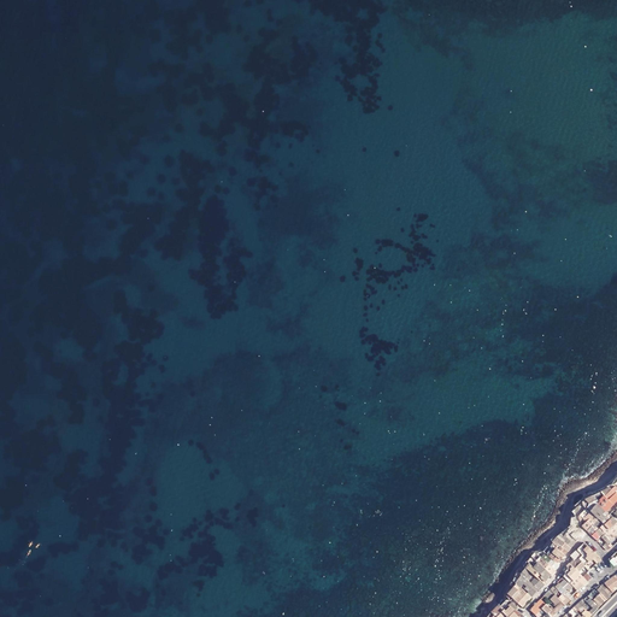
[(612,489),(610,487),(586,499),(591,504),(595,501),(599,504),(606,497),(615,505),(616,503),(616,493),(612,489)]
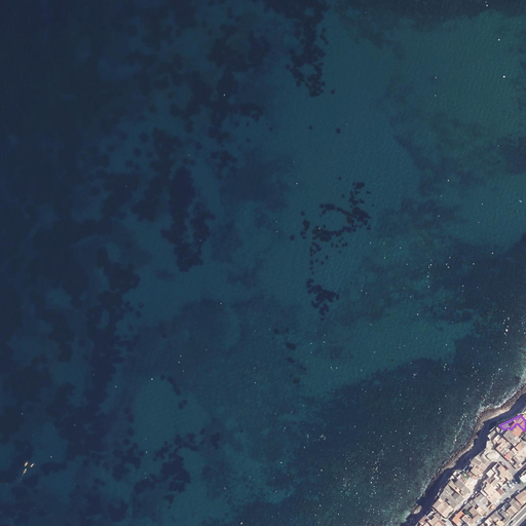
[(517,423),(511,429),(518,438),(524,430),(517,423)]
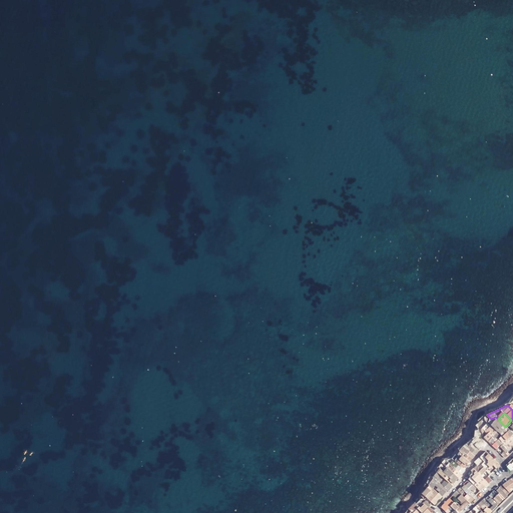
[(489,422),(491,425),(498,431),(501,434),(503,432),(500,429),(501,428),(504,430),(506,428),(505,427),(498,419),(495,417),(491,419),(491,420),(489,422)]
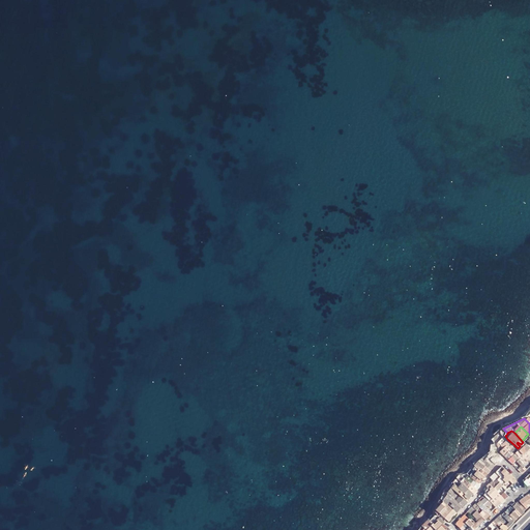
[(504,437),(499,442),(502,446),(504,448),(507,445),(511,448),(514,445),(507,439),(505,436),(504,437)]
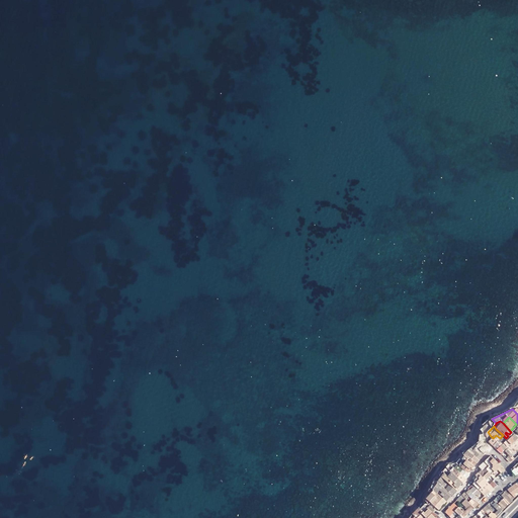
[(493,438),(489,441),(493,445),(500,438),(496,435),(493,438)]
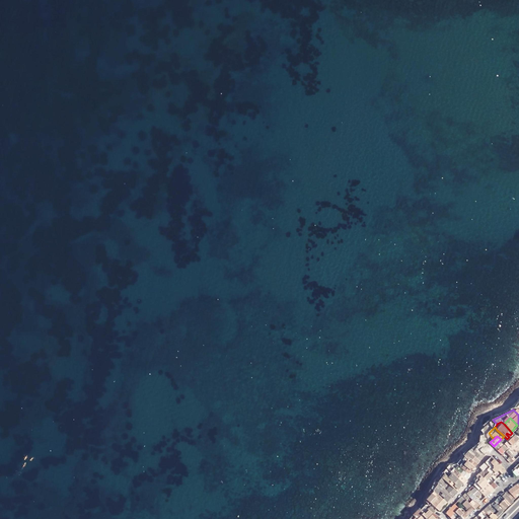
[(505,445),(498,450),(502,454),(506,451),(511,456),(512,457),(515,454),(506,444),(509,441),(507,439),(504,436),(501,439),(505,445)]
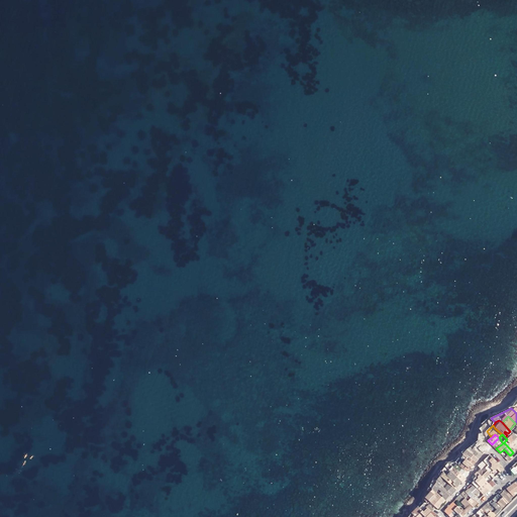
[(505,437),(507,439),(511,444),(514,441),(511,438),(507,435),(505,437)]
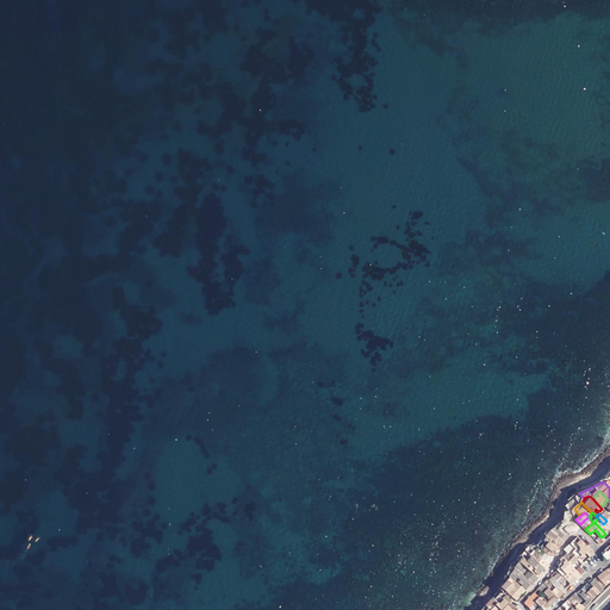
[(598,518),(595,522),(605,534),(609,530),(603,524),(598,518)]
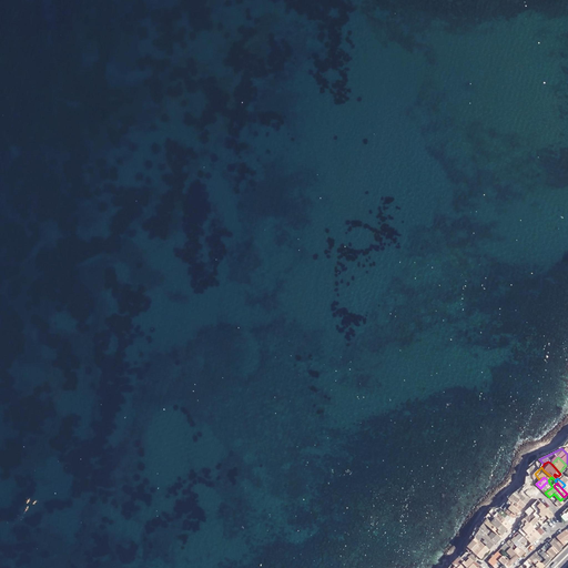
[(514,494),(519,499),(526,493),(529,489),(530,490),(534,487),(531,486),(526,484),(514,494)]
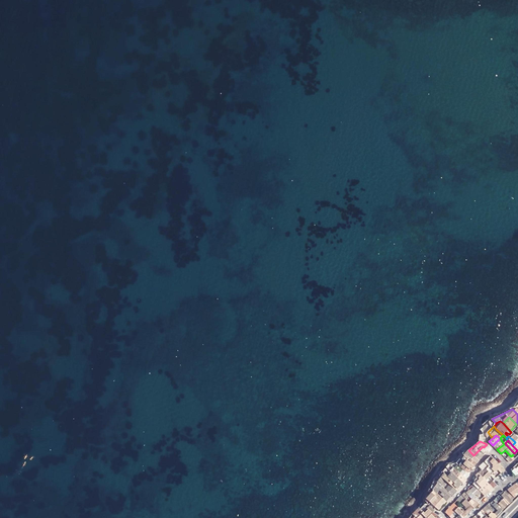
[(480,449),(485,454),(488,451),(484,447),(483,446),(480,449)]
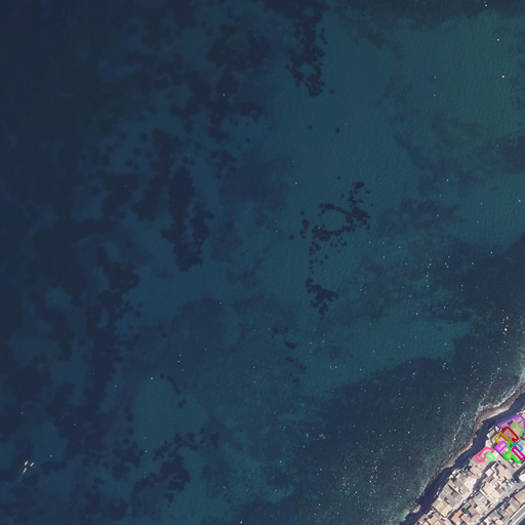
[(480,461),(487,467),(491,460),(486,455),(480,461)]
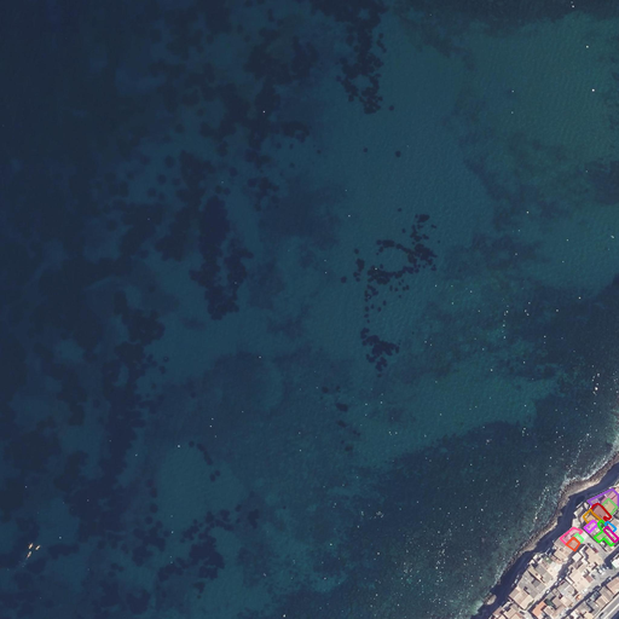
[(560,538),(555,543),(557,547),(559,545),(561,547),(571,554),(574,550),(566,544),(560,538)]
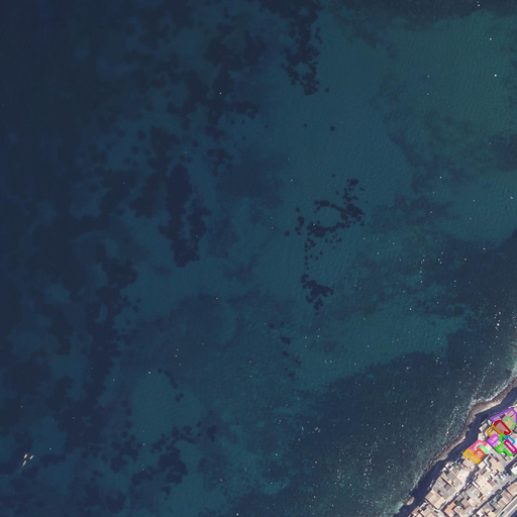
[(485,460),(489,464),(486,468),(492,474),(497,469),(501,472),(505,469),(499,463),(495,459),(490,455),(485,460)]
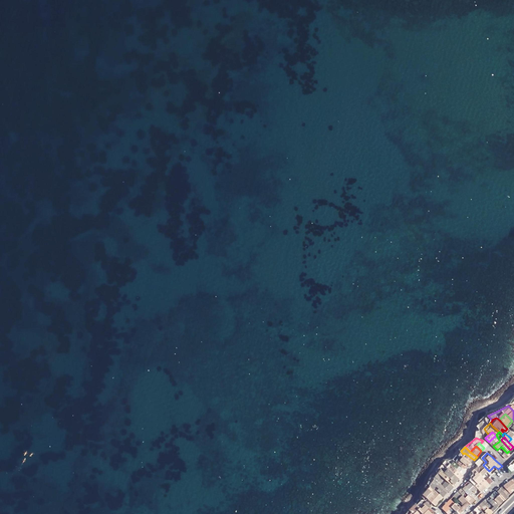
[(471,463),(474,460),(466,454),(463,457),(471,463)]
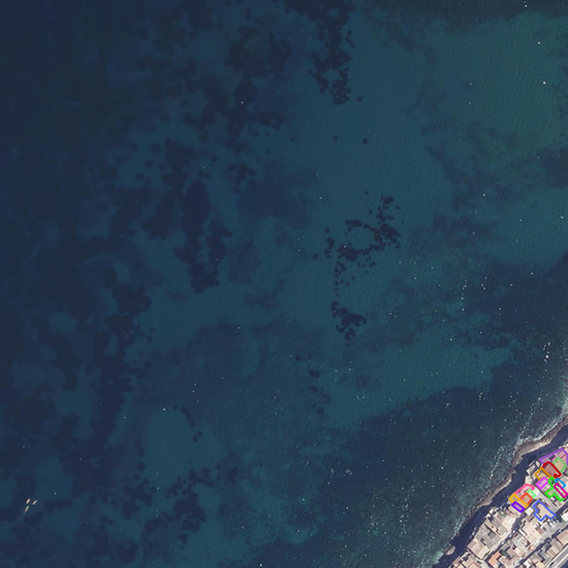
[(517,515),(520,511),(511,505),(509,509),(511,510),(517,515)]
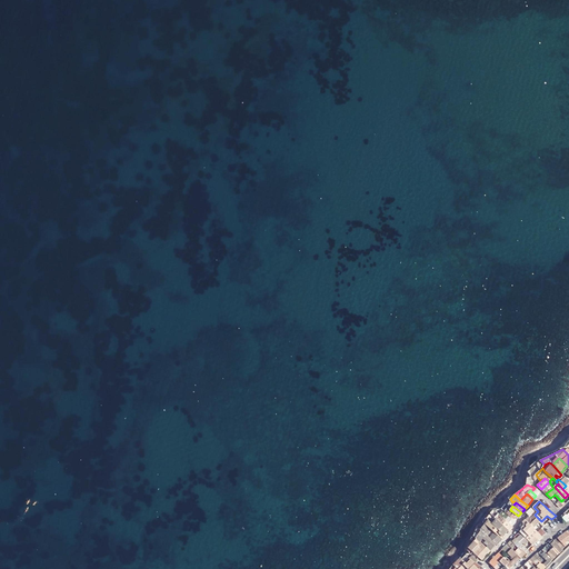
[(527,513),(529,516),(531,518),(535,515),(538,511),(533,507),(527,513)]
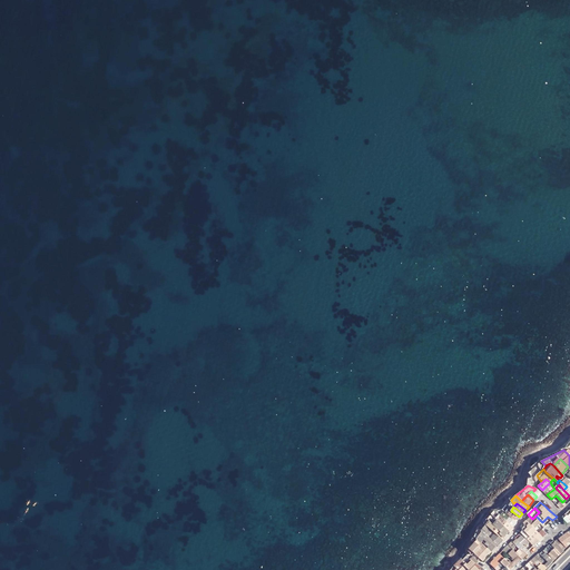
[(517,522),(514,521),(510,517),(504,511),(500,514),(513,527),(517,523),(517,522)]
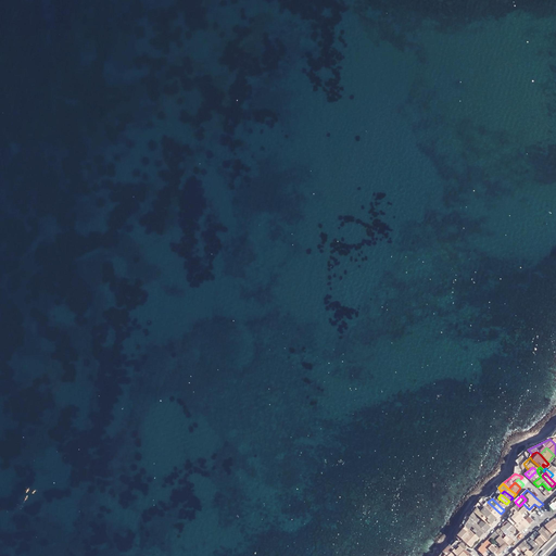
[(497,518),(501,514),(488,502),(484,506),(485,507),(497,518)]
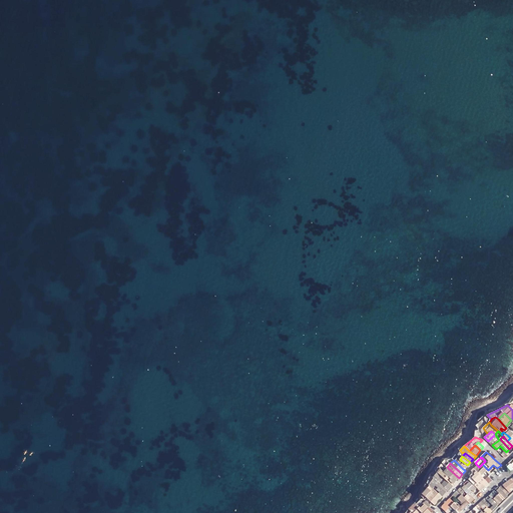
[(477,465),(474,469),(475,470),(482,477),(488,470),(482,464),(479,467),(477,465)]
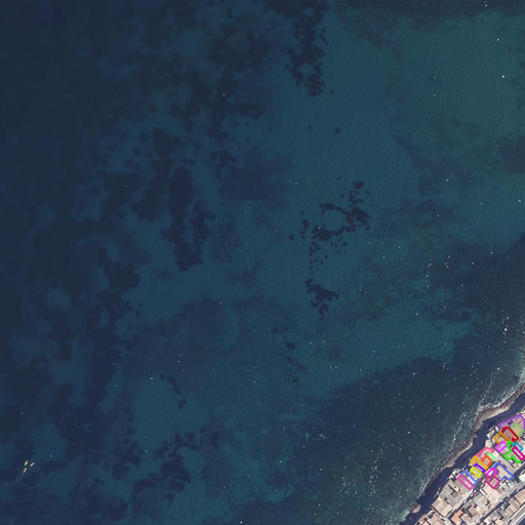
[(448,483),(451,486),(454,483),(449,478),(445,481),(448,483)]
